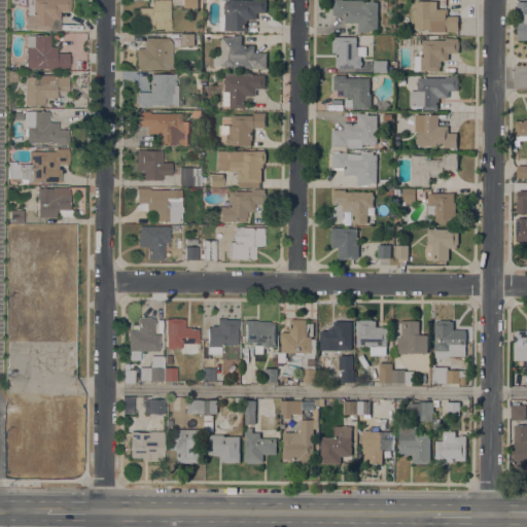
[(71,0),(71,7),(70,7),(70,10),(60,10),(60,29),(25,29),(25,14),(28,15),(28,0),(71,0)]
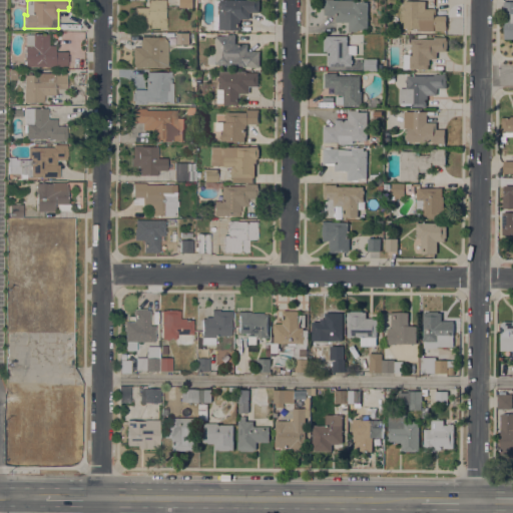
[(165,0),(165,17),(166,17),(166,27),(161,27),(161,29),(159,29),(159,27),(150,27),(150,24),(134,24),(134,6),(148,7),(148,0),(165,0)]
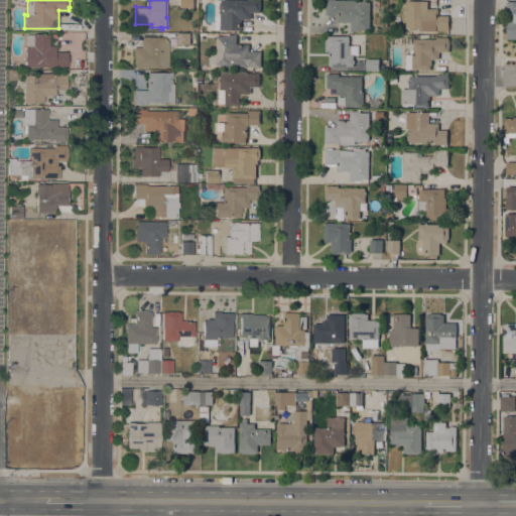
[(215,0),(261,0),(261,9),(260,9),(260,12),(251,12),(251,19),(242,18),(241,29),(215,29),(215,0)]
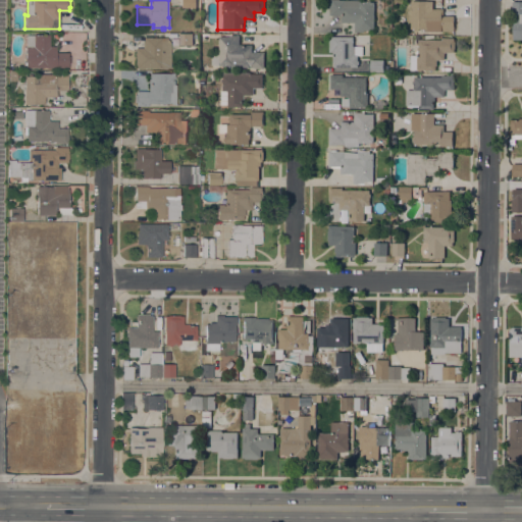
[(355,21),(342,21),(342,14),(329,14),(329,0),(360,0),(360,1),(363,1),(367,1),(367,0),(370,0),(370,1),(374,1),(374,30),(364,30),(364,31),(355,31),(355,21)]
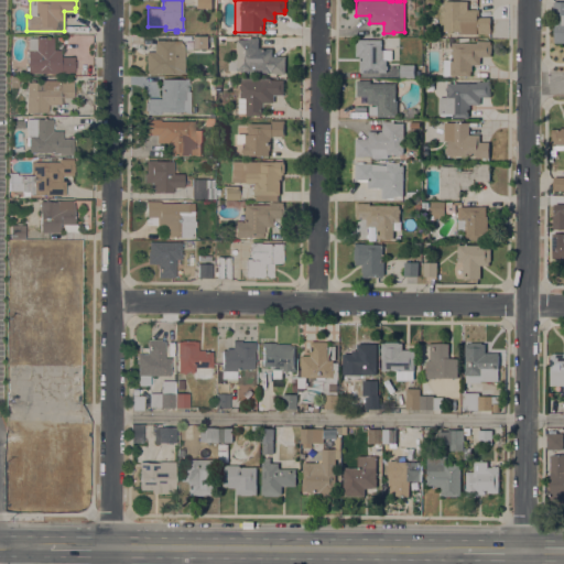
[(444,0),(467,0),(467,9),(478,9),(478,17),(490,17),(490,23),(491,23),(491,30),(490,30),(490,33),(458,33),(458,30),(452,30),(452,32),(447,32),(447,30),(444,30),(444,0)]
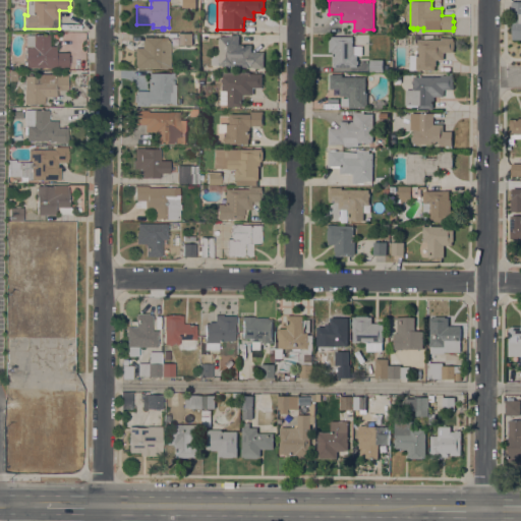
[(520,39),(513,39),(513,11),(511,11),(511,1),(520,1),(520,39)]
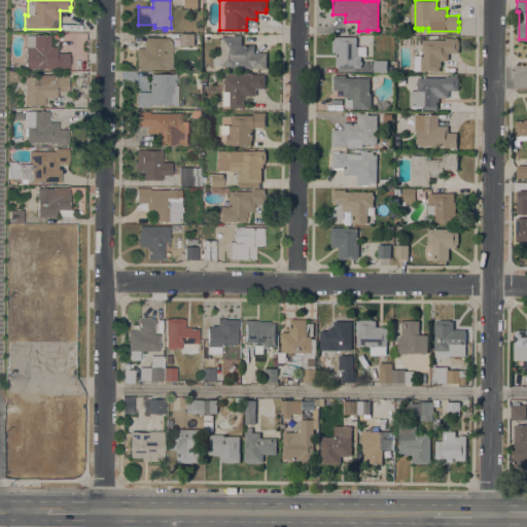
[(57,46),(57,53),(61,53),(61,50),(65,50),(65,53),(69,53),(69,56),(70,56),(70,64),(69,64),(69,68),(26,68),(27,35),(34,35),(34,34),(50,34),(50,45),(57,46)]
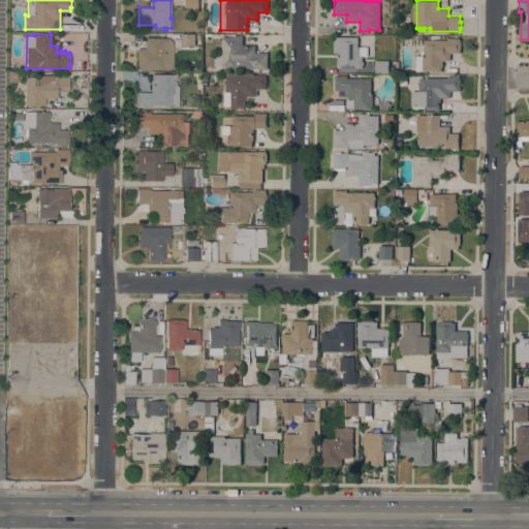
[(195,34),(195,45),(181,45),(181,34),(195,34)]
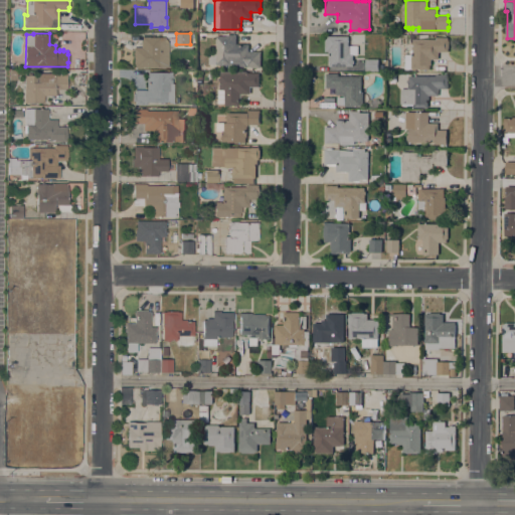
[(235,43),(248,43),(248,50),(261,50),(260,66),(250,66),(230,66),(230,64),(223,64),(223,65),(219,65),(219,64),(216,64),(216,63),(208,63),(209,52),(216,52),(216,35),(226,35),(226,34),(236,34),(235,43)]
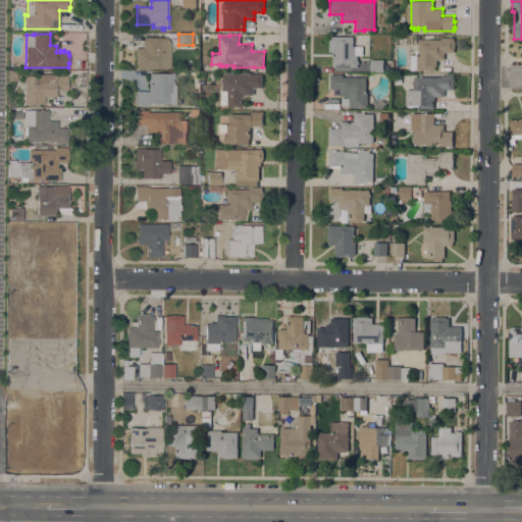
[(329,39),(331,39),(331,36),(353,36),(353,45),(362,45),(362,55),(357,55),(357,60),(359,60),(359,63),(358,63),(358,66),(333,66),(333,61),(332,61),(332,51),(329,51),(329,39)]
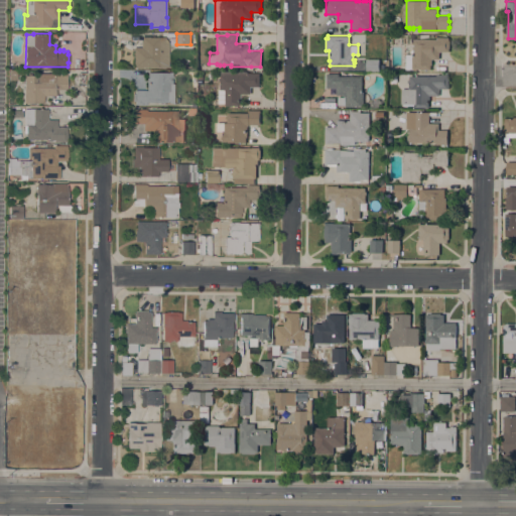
[(168,67),(134,67),(134,47),(141,47),(141,40),(142,40),(142,36),(150,36),(164,36),(164,39),(167,39),(167,42),(168,42),(168,67)]
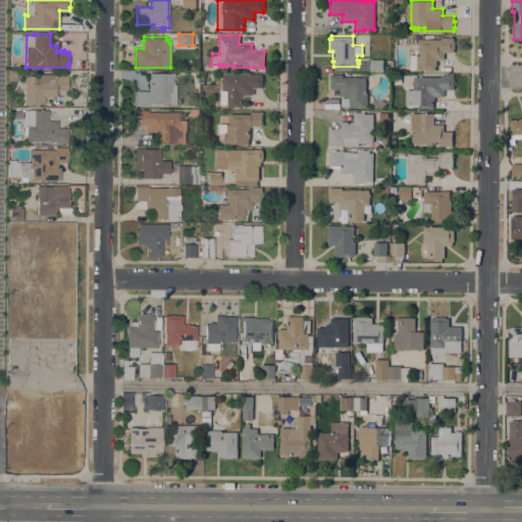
[(441,40),(441,37),(454,37),(454,38),(454,41),(455,41),(455,52),(445,52),(444,59),(436,59),(436,65),(435,65),(435,70),(410,69),(410,54),(418,55),(418,52),(417,52),(417,49),(418,49),(418,47),(417,47),(417,44),(418,44),(418,39),(441,40)]
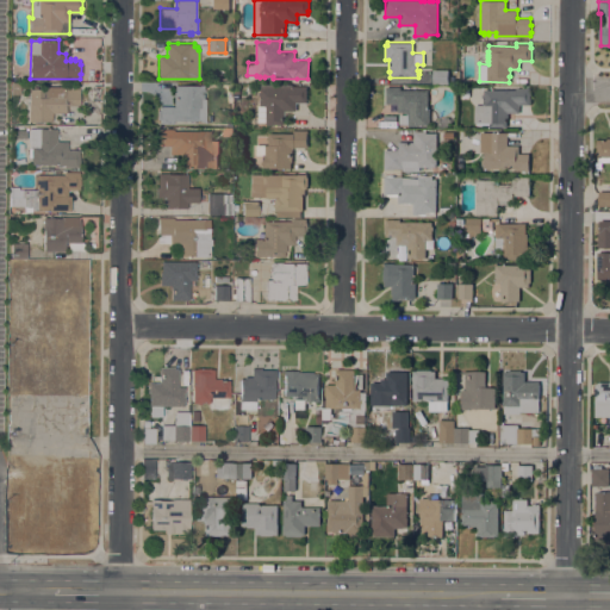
[(448,69),(448,83),(433,83),(433,69),(448,69)]
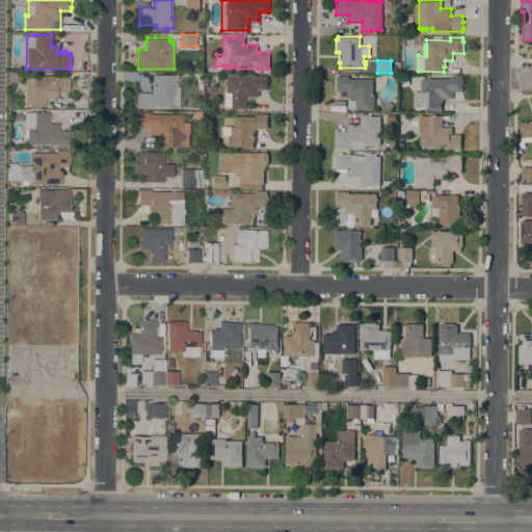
[(18,82),(9,82),(9,72),(18,72),(18,82)]
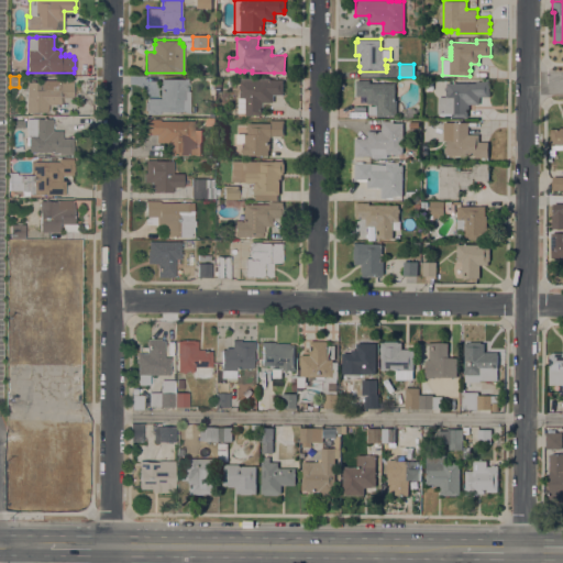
[(271,78),(271,79),(283,79),(283,95),(273,94),(273,101),(263,101),(263,107),(262,107),(261,114),(245,114),(245,112),(239,112),(239,97),(240,97),(240,88),(239,88),(239,85),(241,85),(241,77),(271,78)]
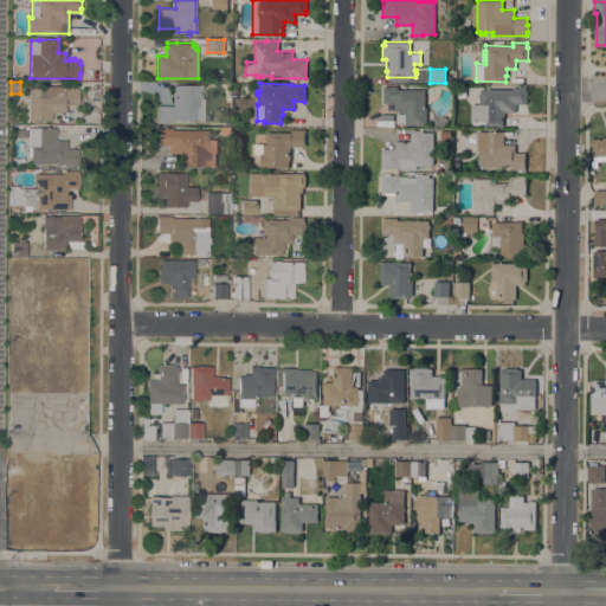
[(173,105),(173,91),(174,91),(174,84),(198,84),(202,84),(202,85),(202,91),(202,98),(204,98),(204,107),(204,122),(197,120),(172,120),(172,122),(159,122),(159,118),(156,118),(156,109),(159,109),(159,104),(173,105)]
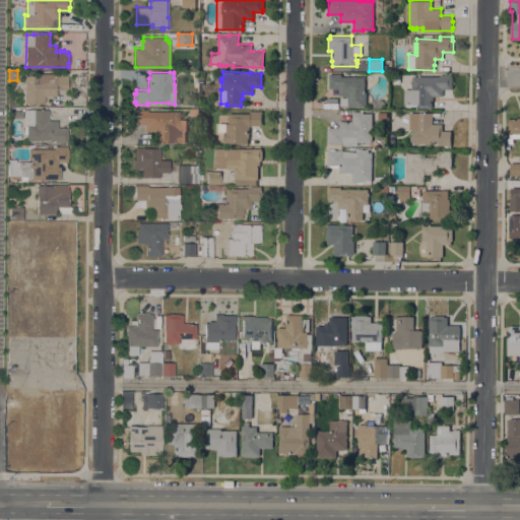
[(68,74),(67,89),(57,89),(57,95),(44,95),(44,104),(24,103),(24,75),(39,75),(39,73),(68,74)]
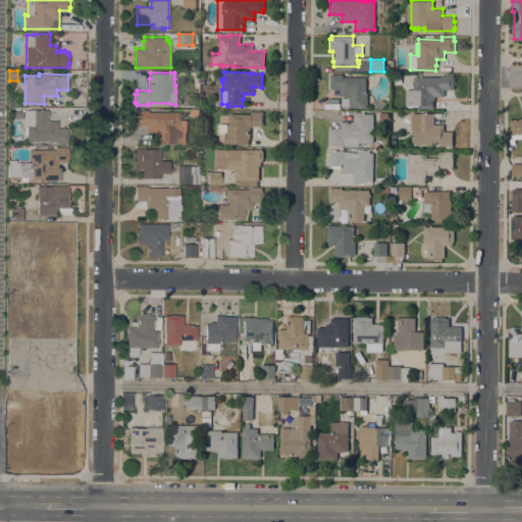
[(366,76),(366,90),(367,90),(367,93),(367,106),(356,106),(356,107),(349,107),(349,106),(342,105),(342,96),(341,96),(341,89),(329,89),(329,73),(343,73),(343,76),(366,76)]
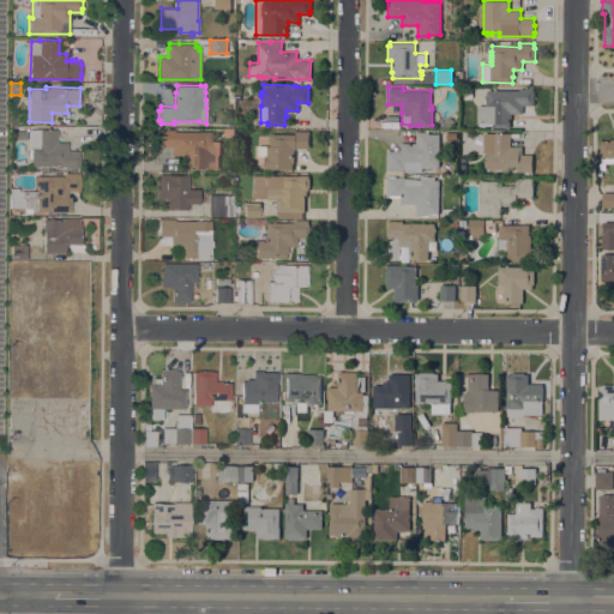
[(519,90),(519,88),(534,88),(534,104),(522,104),(522,113),(511,113),(511,119),(510,119),(510,127),(493,127),(493,122),(477,122),(477,104),(486,104),(486,97),(485,97),(485,94),(487,94),(487,89),(519,90)]
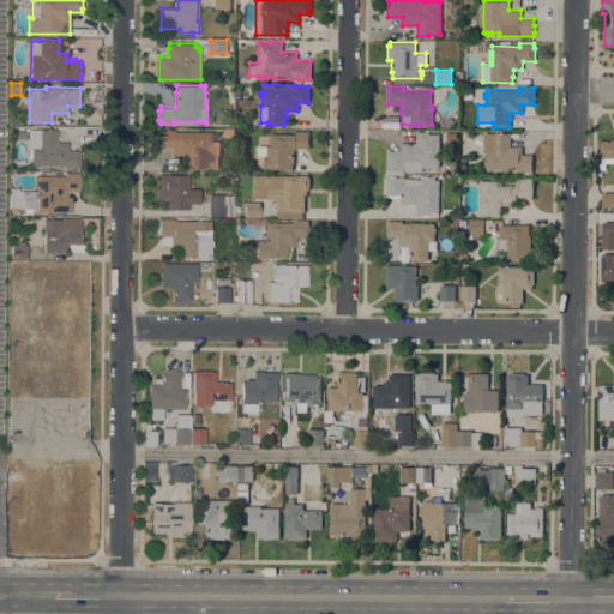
[(439,121),(451,116),(455,125),(443,130),(439,121)]
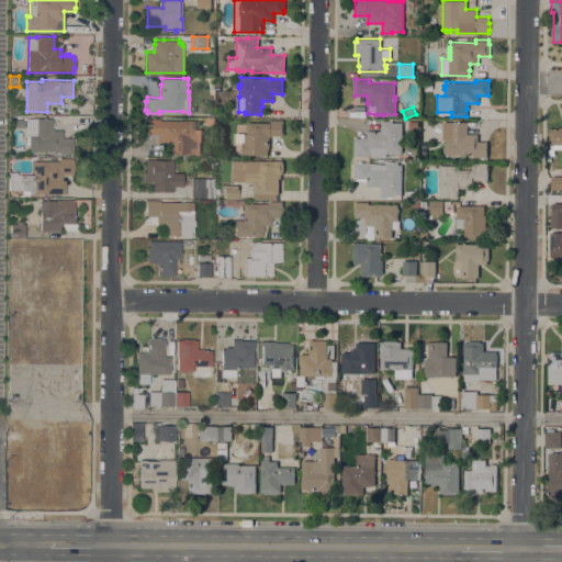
[(53,115),(66,115),(66,130),(53,128),(53,115)]
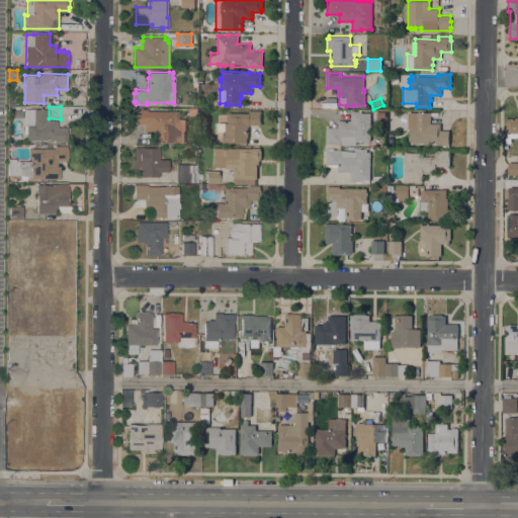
[(49,109),(49,119),(58,119),(58,126),(67,126),(67,142),(55,142),(55,140),(27,140),(27,136),(26,136),(26,134),(24,134),(24,108),(49,109)]
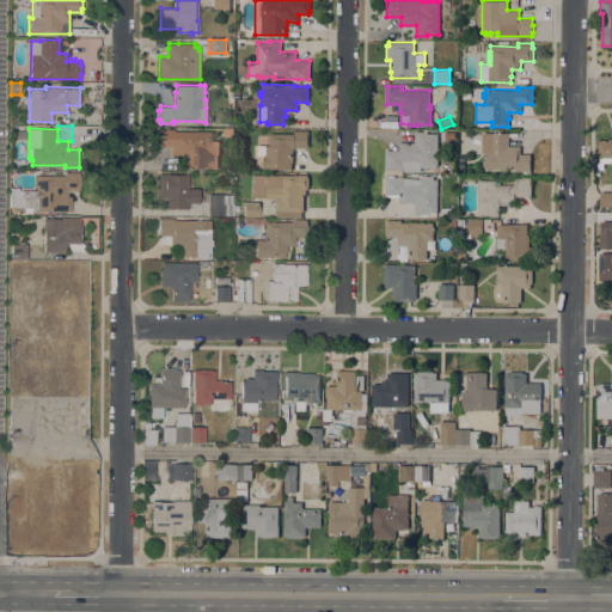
[(159,129),(173,129),(173,132),(199,132),(199,130),(207,130),(207,139),(206,139),(206,147),(218,147),(218,167),(207,167),(207,169),(182,169),(182,154),(170,154),(170,146),(159,146),(159,129)]
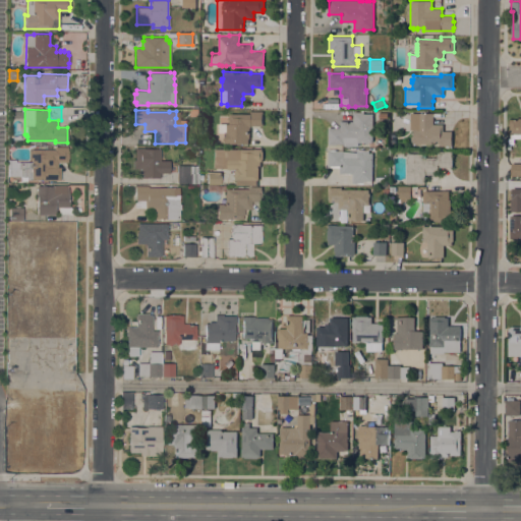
[(250,113),(250,110),(263,111),(263,113),(262,113),(262,122),(263,122),(263,125),(251,125),(251,126),(249,126),(249,137),(248,137),(248,145),(245,145),(245,143),(229,143),(225,143),(225,140),(223,140),(223,137),(225,137),(225,132),(219,132),(219,123),(229,123),(229,113),(250,113)]
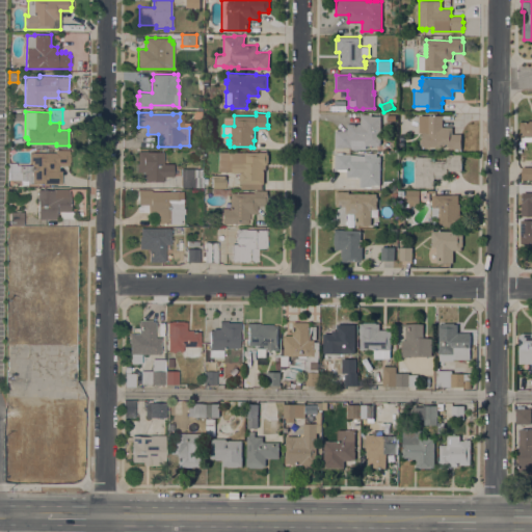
[(347,130),(347,123),(361,124),(361,113),(372,113),(372,115),(380,115),(380,144),(376,144),(376,145),(373,145),(373,144),(366,144),(366,149),(351,149),(351,147),(343,147),(343,148),(335,148),(335,130),(347,130)]
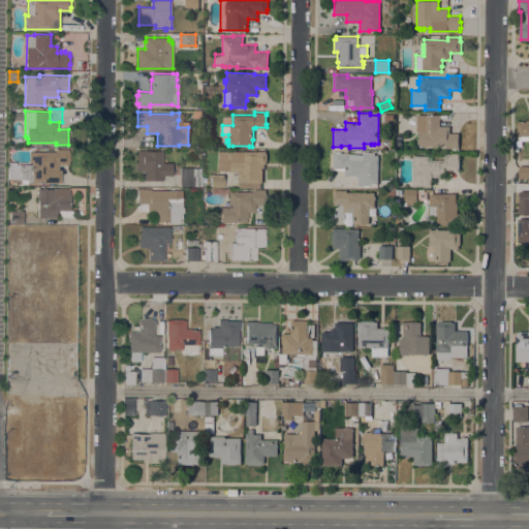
[(419,115),(440,115),(440,126),(449,126),(449,133),(459,133),(459,148),(446,148),(446,147),(440,147),(440,146),(433,146),(433,147),(427,147),(427,146),(419,146),(419,142),(417,142),(417,138),(419,138),(419,115)]
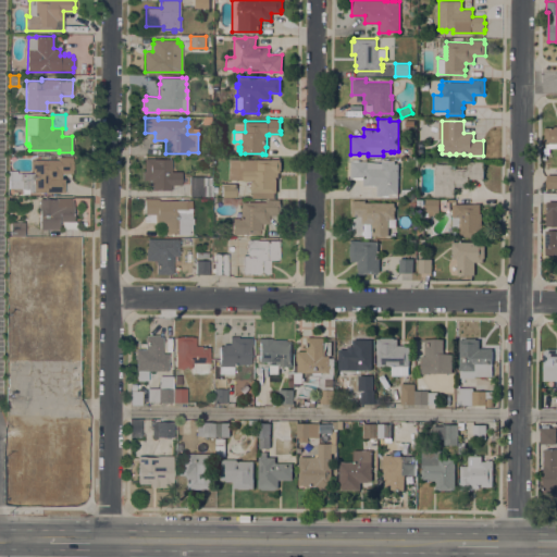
[(556,147),(545,147),(545,127),(553,127),(553,125),(556,125),(556,147)]
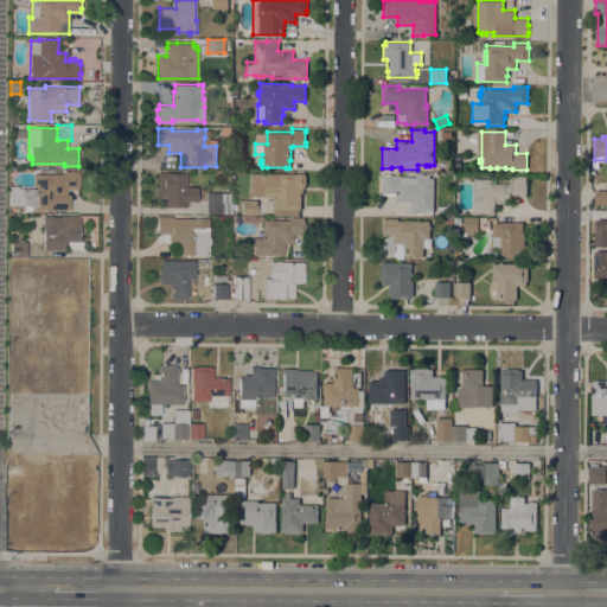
[(52,173),(52,171),(61,170),(61,174),(64,174),(64,171),(80,171),(80,185),(78,185),(78,189),(66,187),(66,195),(70,195),(70,210),(37,209),(32,209),(32,211),(23,211),(23,205),(8,205),(8,185),(19,185),(19,187),(37,189),(37,173),(52,173)]
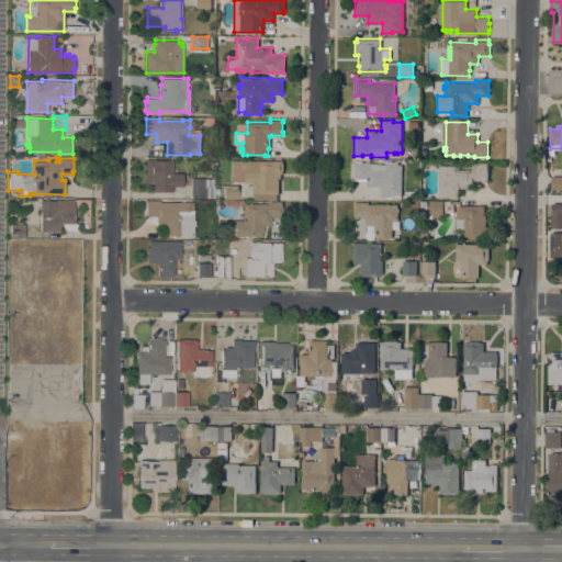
[(172,172),(183,172),(183,187),(172,187),(172,191),(154,191),(154,187),(153,187),(153,181),(144,181),(144,171),(146,171),(146,159),(155,159),(172,159),(172,172)]
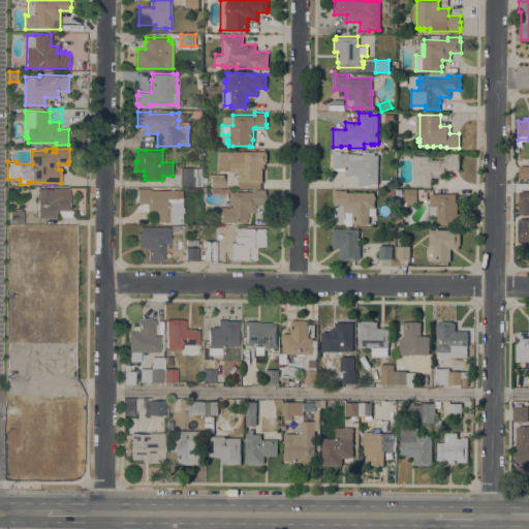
[(258,151),(266,151),(266,153),(267,153),(267,160),(266,160),(266,163),(265,163),(265,168),(262,168),(262,182),(260,182),(260,188),(238,187),(238,178),(237,178),(237,176),(239,176),(239,170),(230,170),(230,169),(218,169),(218,150),(258,151)]
